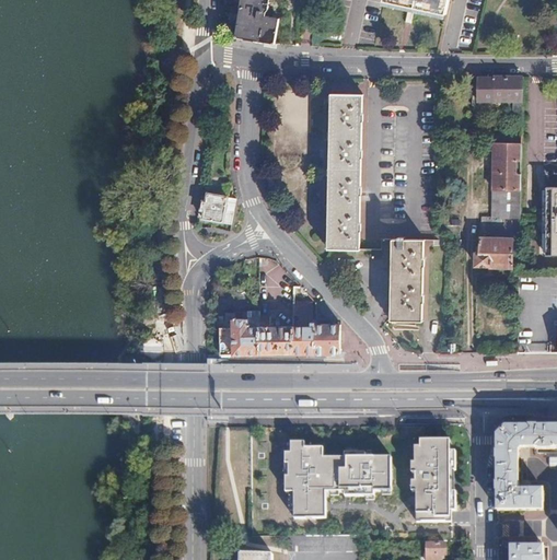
[(238,0),(232,36),(271,44),(273,38),(285,39),(287,26),(262,21),(263,11),(265,10),(266,0),(238,0)]
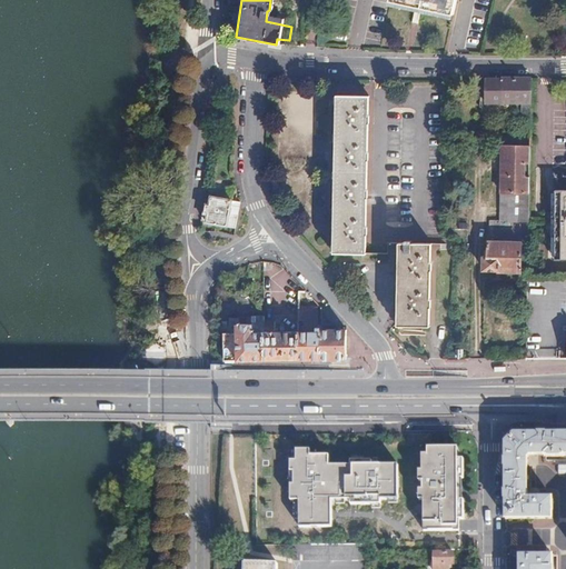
[(390,0),(390,1),(454,15),(456,0),(390,0)]
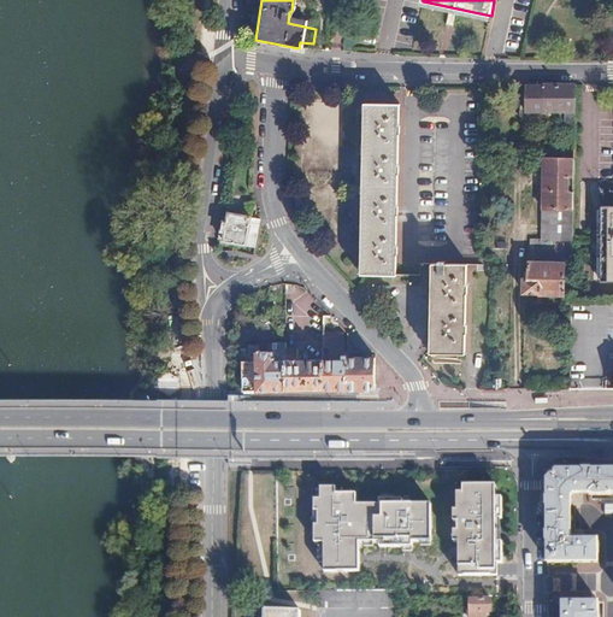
[(523,111),(522,84),(516,84),(516,115),(522,122),(537,122),(537,111),(523,111)]
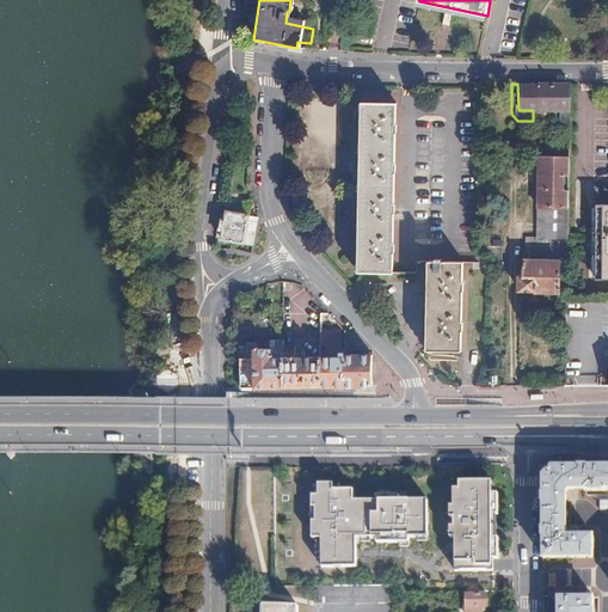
[(567,110),(569,84),(517,84),(519,110),(533,110),(557,110),(567,110)]
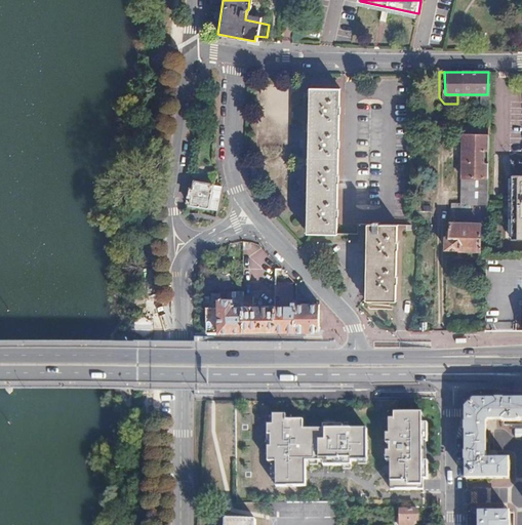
[(306,233),(311,233),(335,233),(337,90),(308,89),(306,233)]
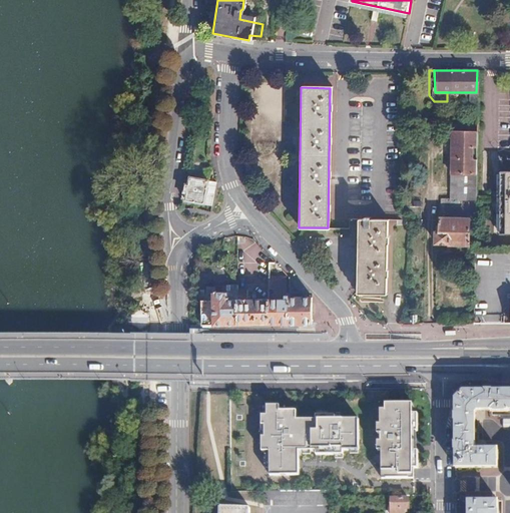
[(476,106),(476,92),(467,92),(468,106),(476,106)]
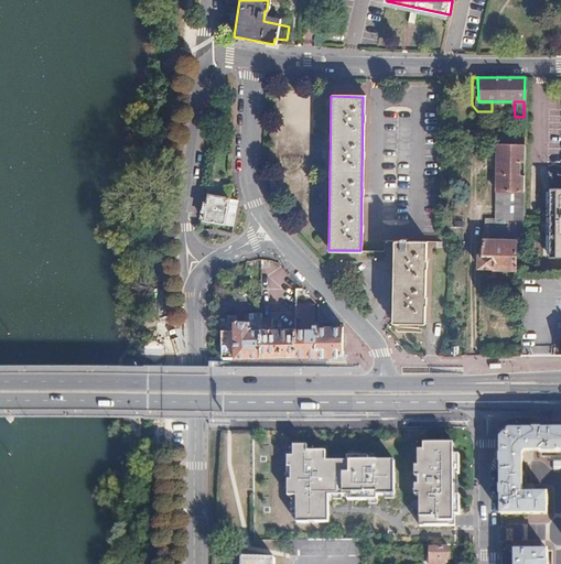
[(521,191),(522,145),(494,144),(493,191),(500,191),(500,194),(505,194),(505,191),(521,191)]
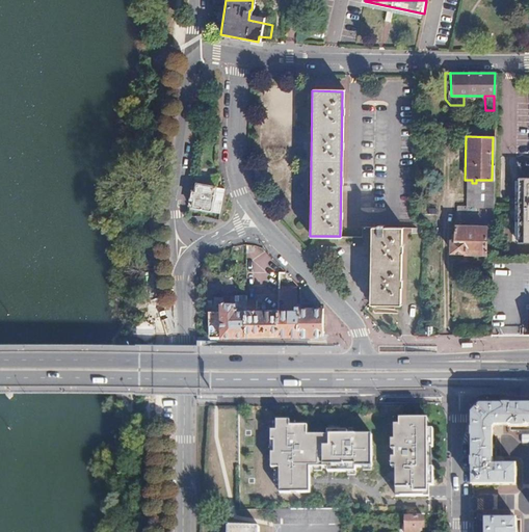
[(528,178),(516,178),(516,243),(528,242),(528,178)]
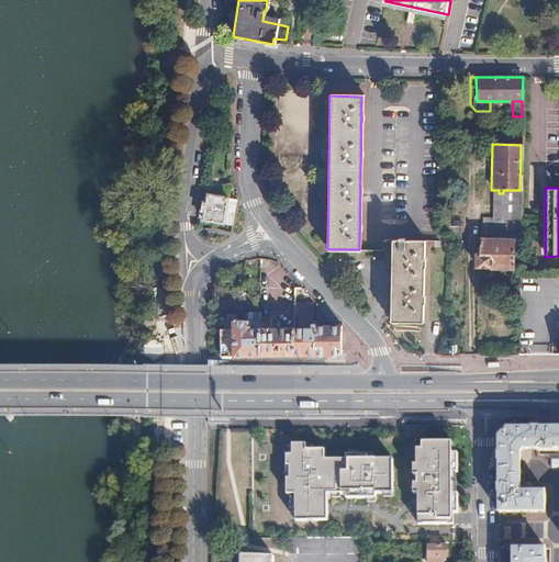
[(235,210),(236,201),(227,200),(227,193),(213,190),(212,198),(205,197),(204,204),(202,203),(200,216),(202,216),(201,222),(230,227),(233,210),(235,210)]
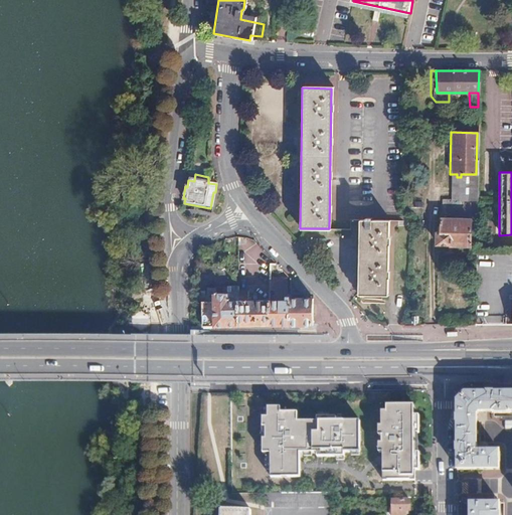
[(476,199),(476,174),(461,174),(461,177),(461,180),(450,180),(451,195),(455,195),(455,199),(476,199)]
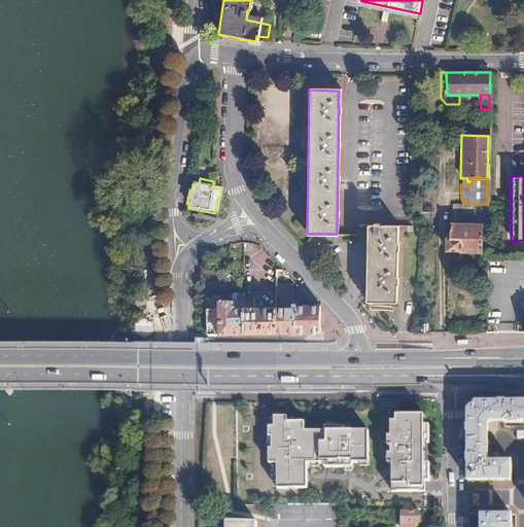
[(465,204),(449,204),(449,220),(457,220),(457,224),(450,224),(449,239),(446,239),(446,250),(458,250),(458,252),(479,251),(479,245),(480,225),(486,225),(487,204),(465,204)]
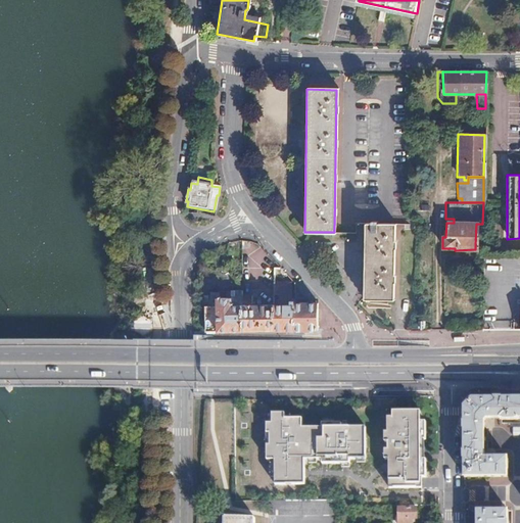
[(392,297),(392,223),(377,223),(376,222),(370,221),(370,223),(362,223),(363,297),(392,297)]
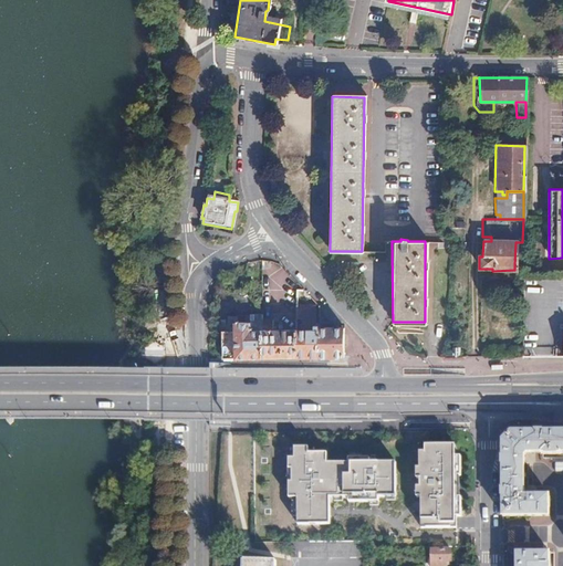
[(305,306),(294,306),(294,320),(302,320),(306,320),(305,306)]
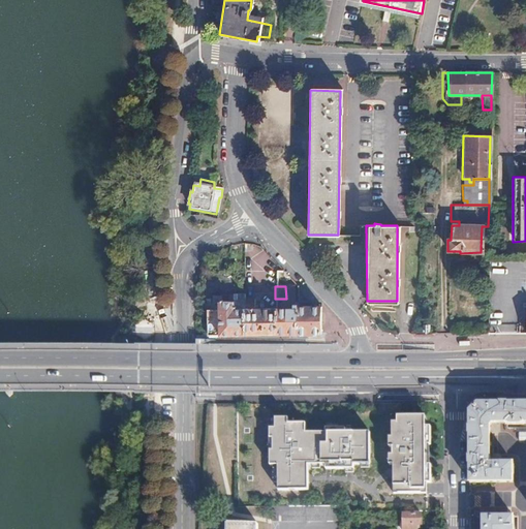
[(205,335),(242,335),(242,300),(242,293),(231,293),(230,302),(218,302),(218,310),(211,310),(205,310),(205,335)]
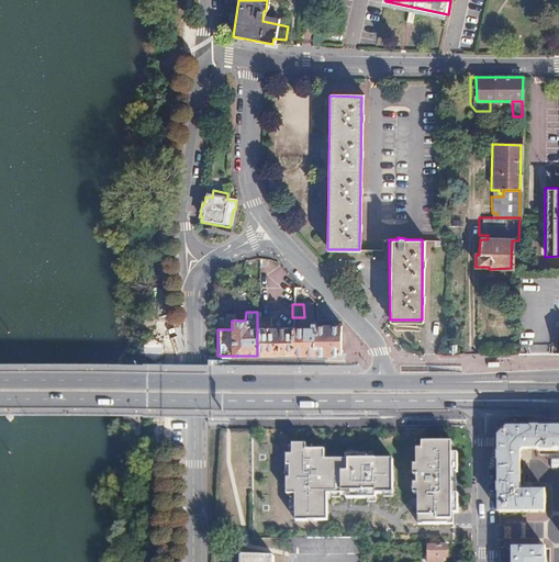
[(257,318),(257,356),(292,356),(292,327),(268,327),(267,318),(257,318)]
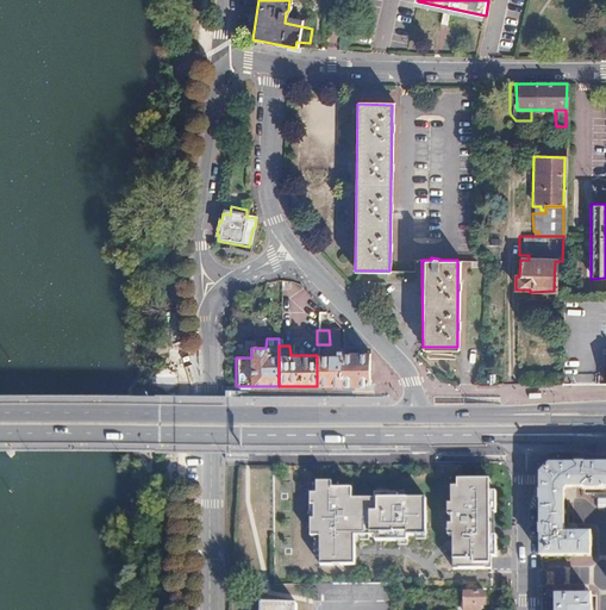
[(341,355),(341,386),(367,385),(368,354),(341,354),(341,355)]
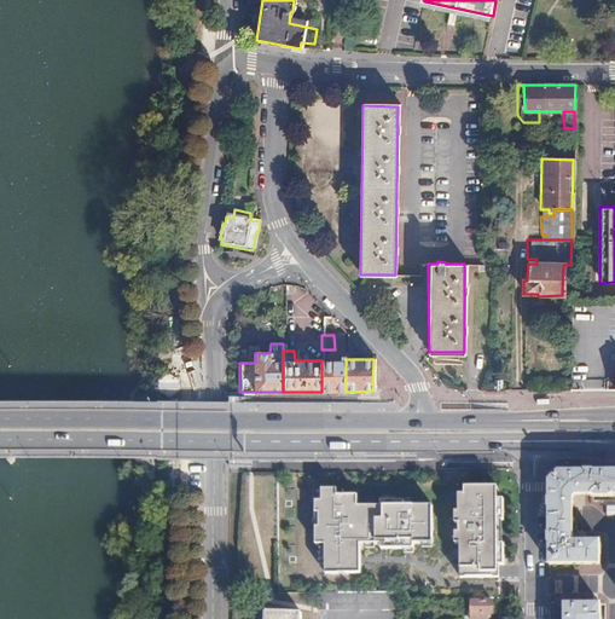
[(321,360),(321,392),(346,392),(346,360),(330,360),(321,360)]
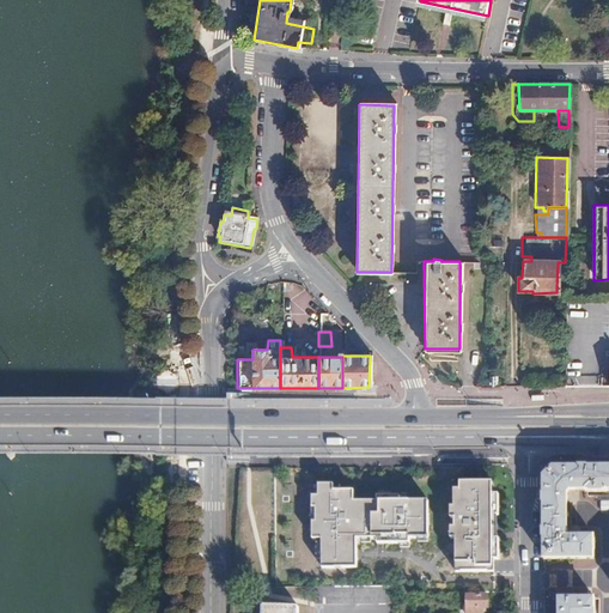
[(606,490),(608,490),(608,466),(600,466),(548,466),(540,475),(540,559),(592,559),(592,535),(566,535),(565,495),(568,490),(586,490),(586,491),(606,491),(606,490)]
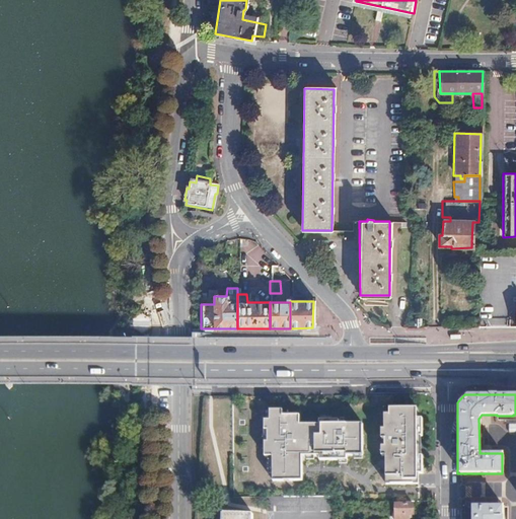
[(417,406),(384,406),(383,485),(418,486),(422,480),(421,472),(425,470),(425,453),(421,449),(421,435),(424,432),(424,414),(417,413),(417,406)]
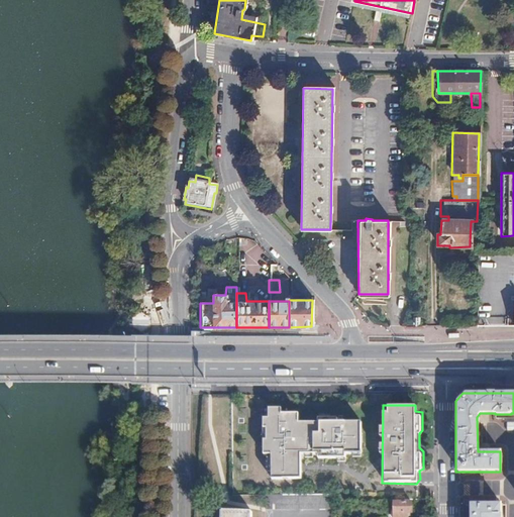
[(363,449),(363,412),(318,413),(318,419),(298,419),(298,410),(279,411),(279,407),(268,407),(268,414),(263,414),(263,423),(270,423),(270,438),(264,438),(264,451),(273,451),(273,478),(299,478),(299,450),(317,449),(318,460),(344,459),(344,449),(363,449)]
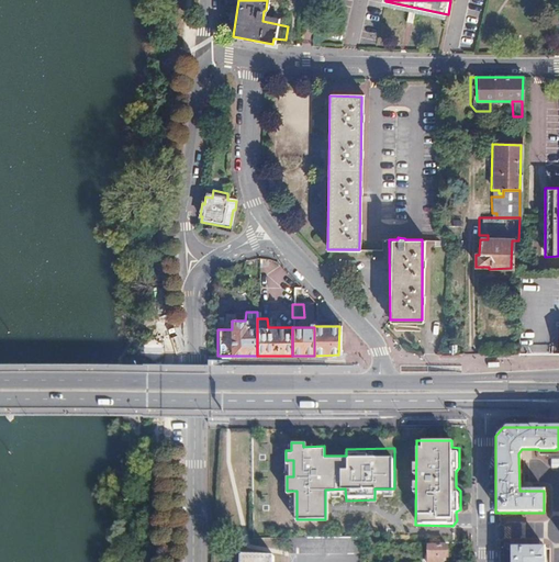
[(558,467),(558,458),(549,459),(549,467),(558,467)]
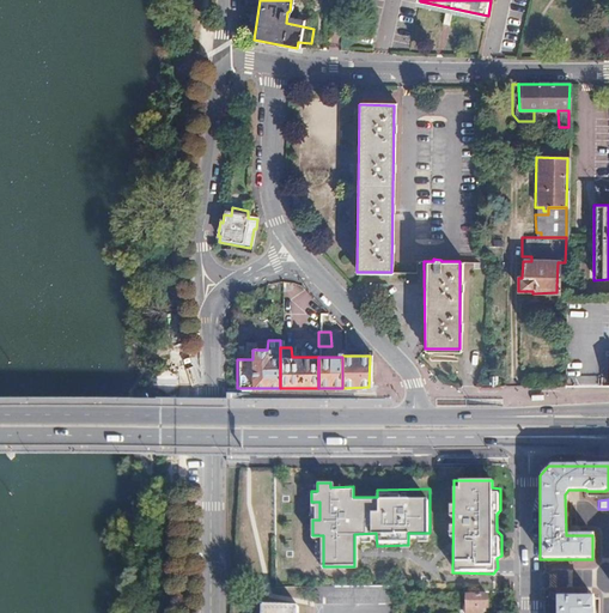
[(486,595),(464,596),(464,612),(481,612),(481,608),(486,608),(486,595)]
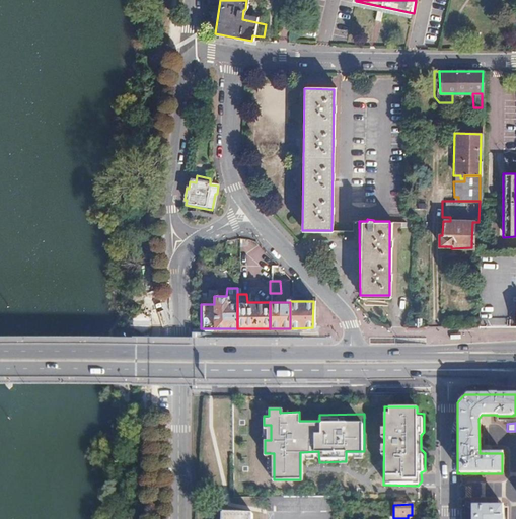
[(501,518),(502,506),(471,506),(470,518),(501,518)]
